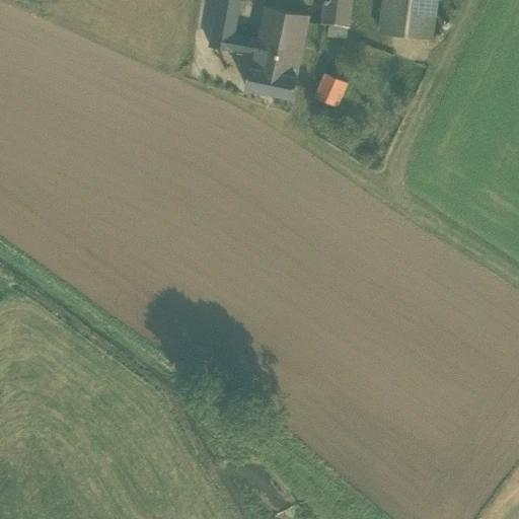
[(234,34),(240,0),(218,0),(209,47),(254,55),(257,39),(234,34)]
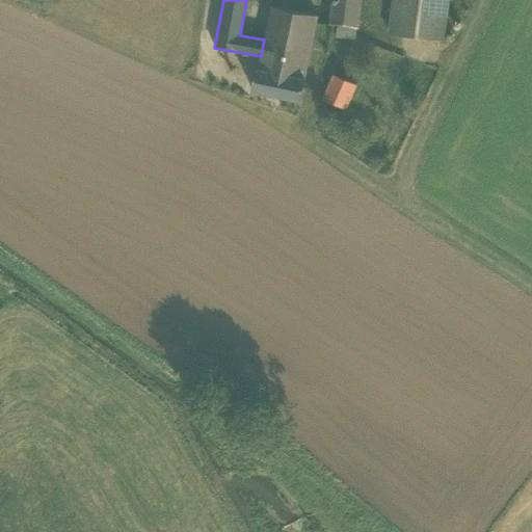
[(338,25),(356,28),(360,0),(333,0),(329,24),(338,25)]
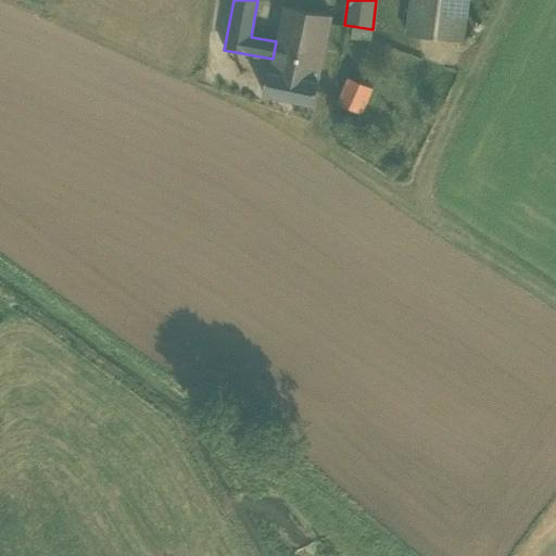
[(468,0),(412,0),(407,35),(464,42),(468,0)]
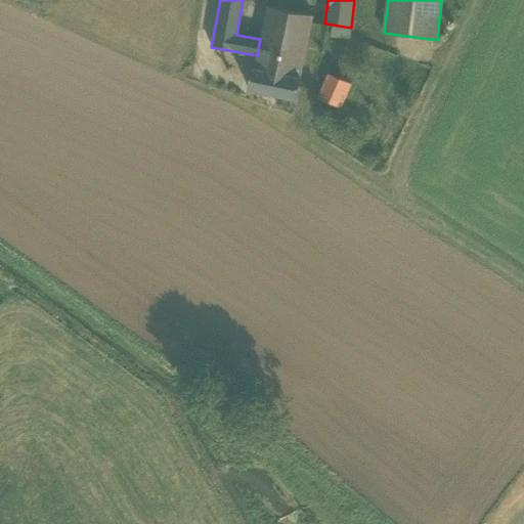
[(267,6),(260,39),(305,48),(313,15),(267,6)]
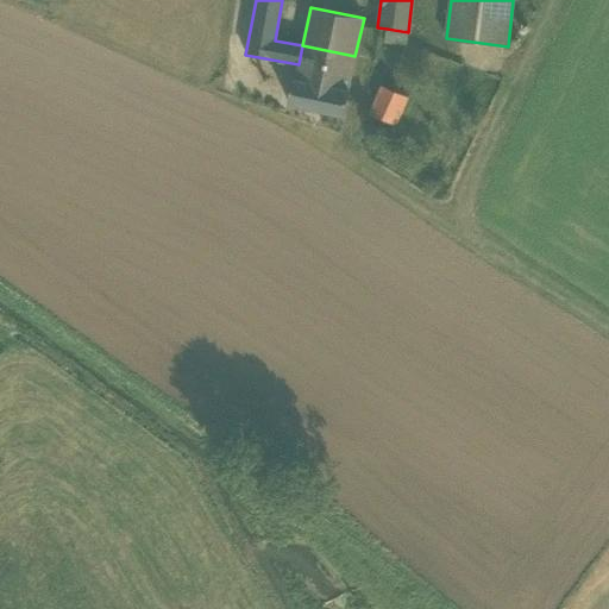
[(408,32),(387,29),(384,42),(407,44),(408,32)]
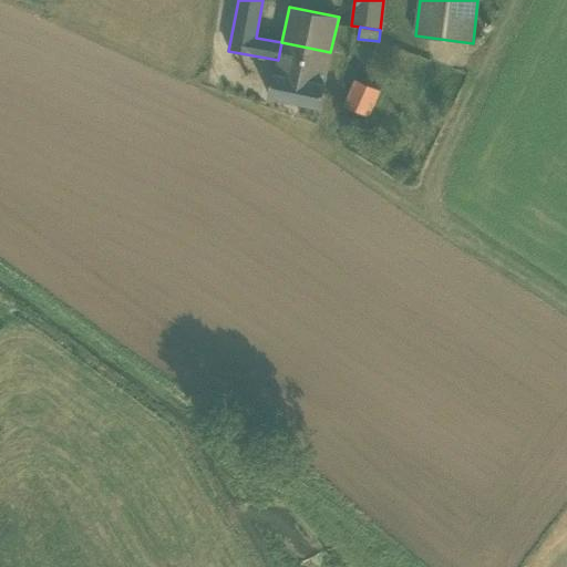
[(325,83),(330,52),(281,42),(278,60),(276,73),(274,73),(268,96),(321,107),(326,83),(325,83)]
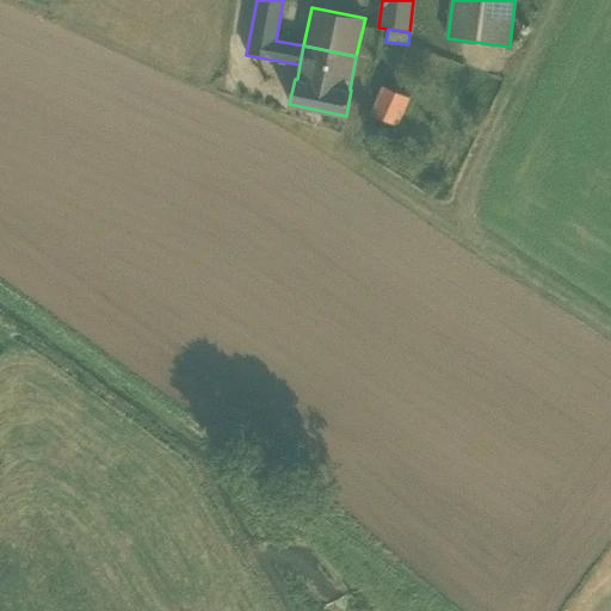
[(384,87),(372,113),(396,125),(409,98),(384,87)]
